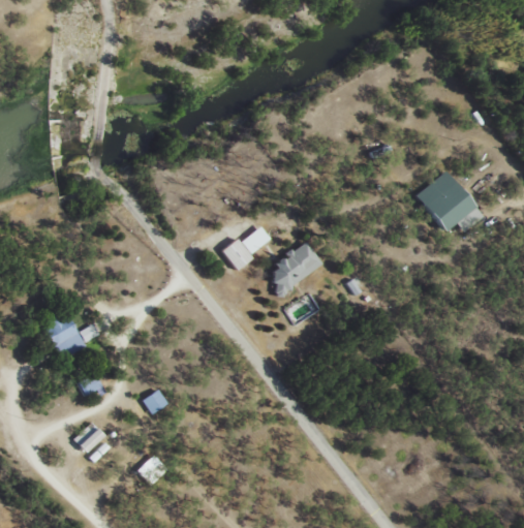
[(480,219),(450,172),(415,192),(440,231),(457,221),(462,229),(480,219)]
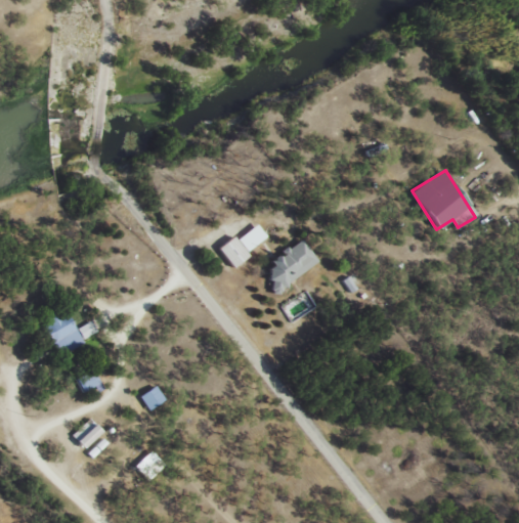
[(268,236),(258,224),(240,240),(250,251),(268,236)]
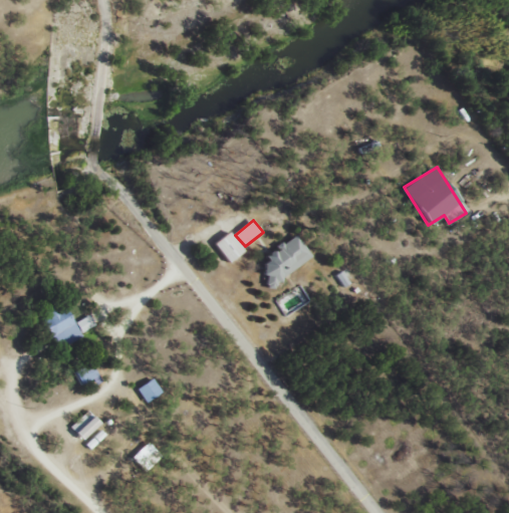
[(216,242),(229,263),(246,252),(232,231),(216,242)]
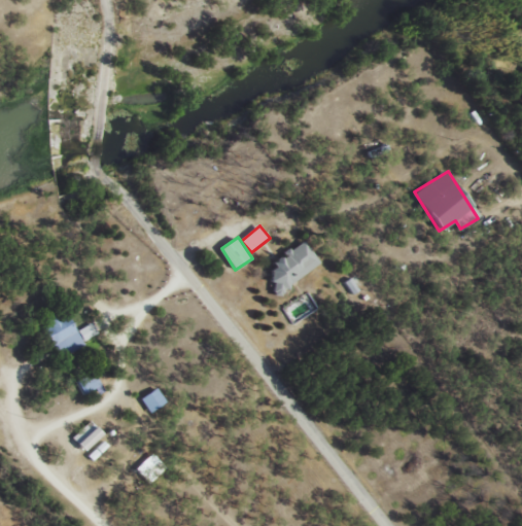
[(322,263),(305,240),(273,264),(276,268),(269,274),(278,286),(274,289),(279,295),(322,263)]
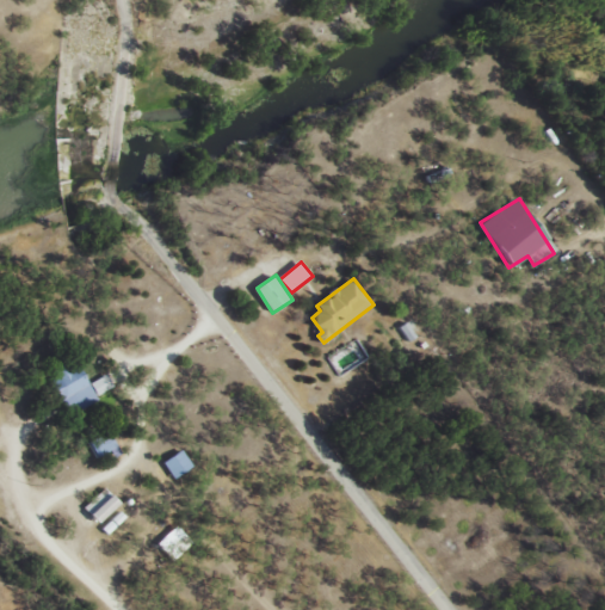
[(90,384),(79,359),(53,370),(71,411),(118,390),(111,375),(90,384)]
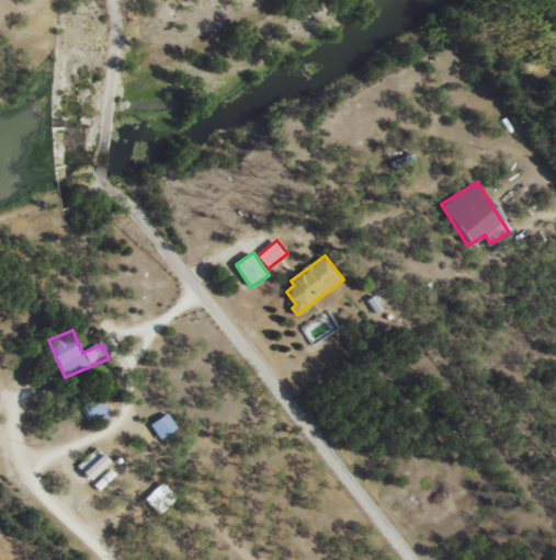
[(162,440),(180,429),(170,412),(152,423),(162,440)]
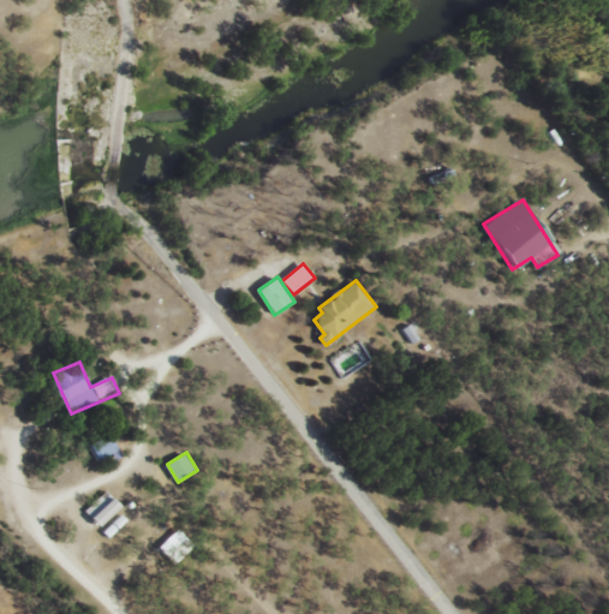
[(87,510),(97,525),(121,508),(109,493),(87,510)]
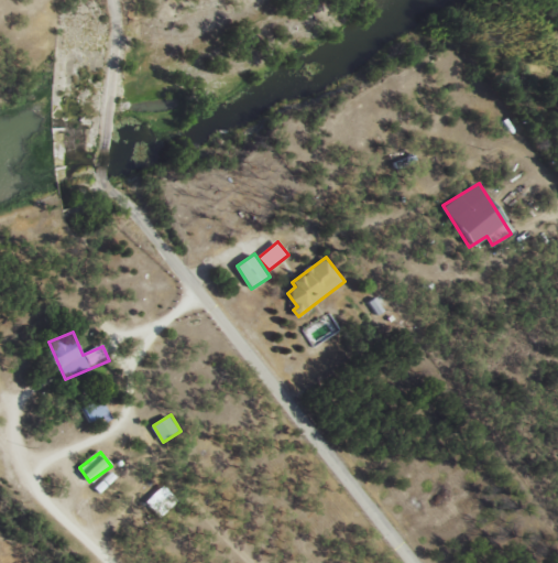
[(162,517),(179,501),(165,486),(148,501),(162,517)]
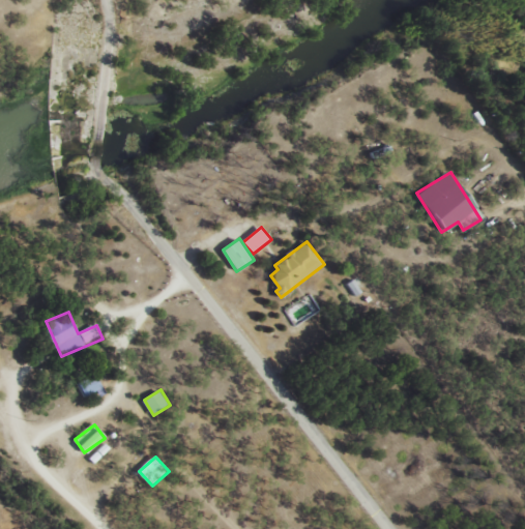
All buildings are outlined.
